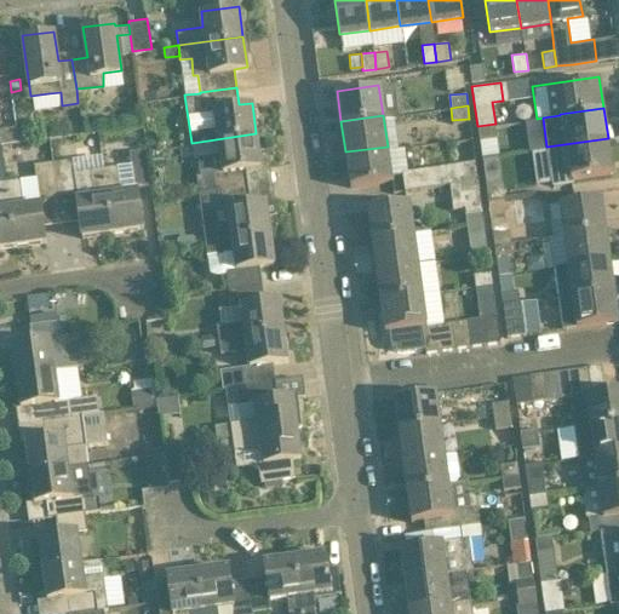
[(496,125),(496,124),(477,126),(479,139),(497,137),(496,125)]
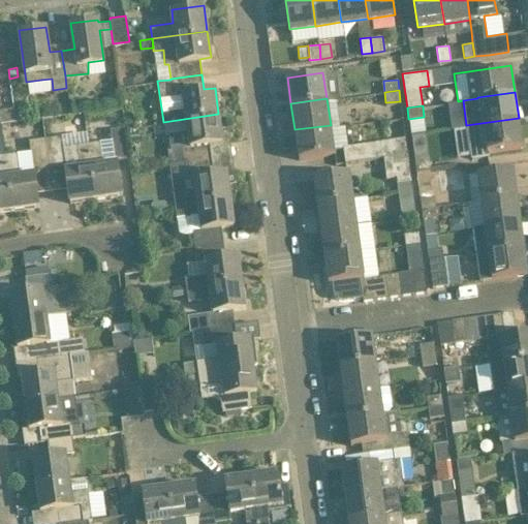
[(0,121),(16,119),(13,106),(0,108),(0,121)]
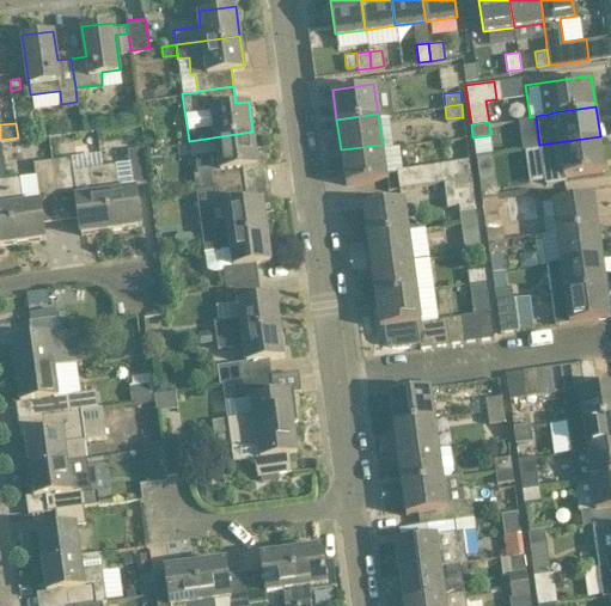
[(212,187),(245,182),(243,164),(257,163),(252,132),(189,141),(191,154),(215,152),(217,167),(209,167),(212,185),(212,187)]
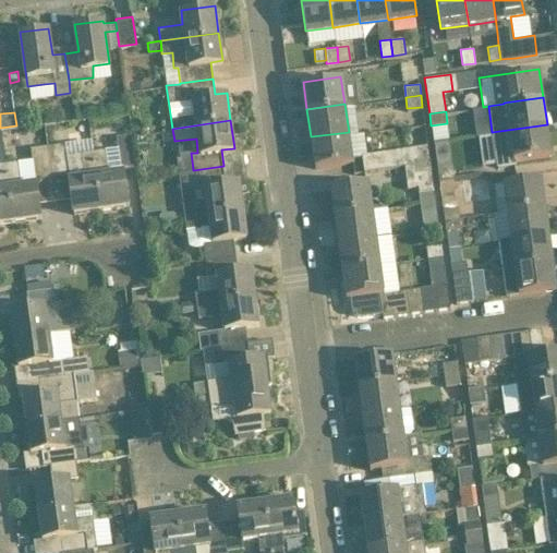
[(515,158),(530,156),(551,153),(547,124),(492,132),(497,166),(516,163),(515,158)]
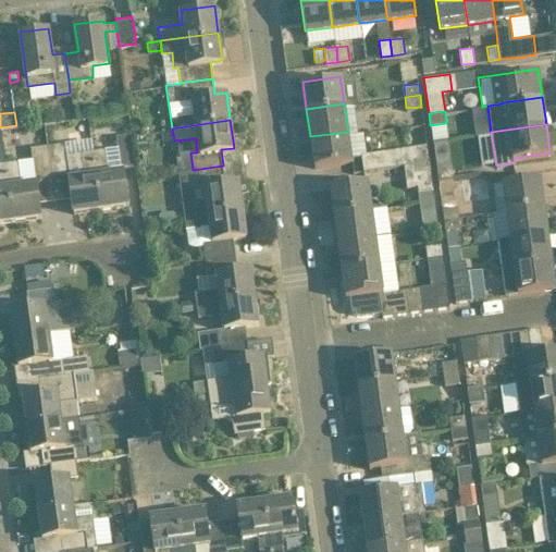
[(351,155),(361,154),(366,152),(362,131),(348,133),(348,132),(310,136),(314,166),(353,160),(351,155)]
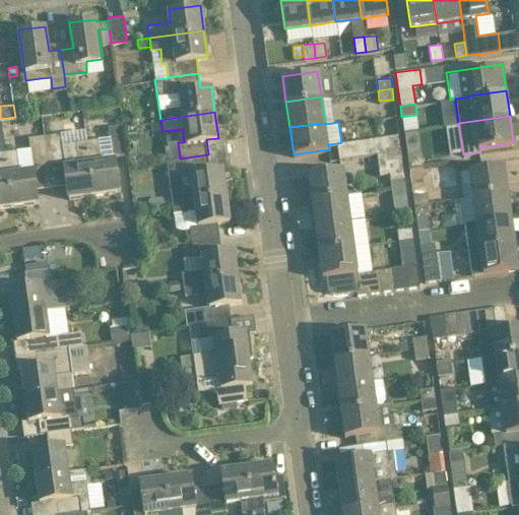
[(108,125),(109,136),(111,136),(113,153),(115,153),(115,154),(126,152),(122,123),(108,125)]
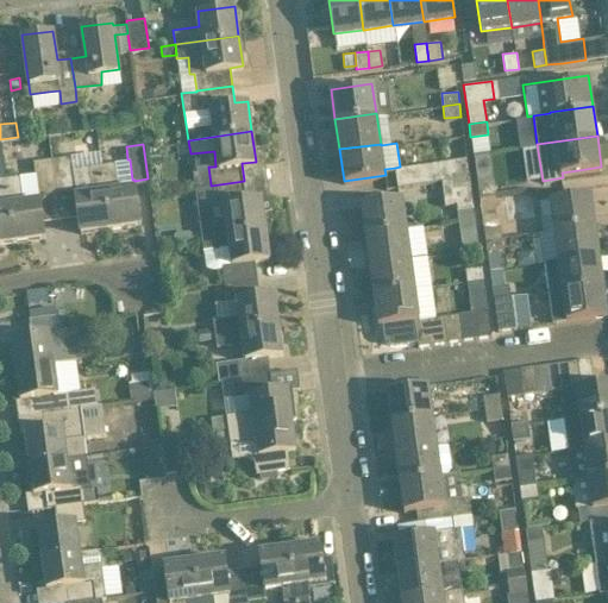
[(70,154),(51,156),(56,192),(74,189),(80,230),(110,226),(101,163),(71,167),(70,154)]
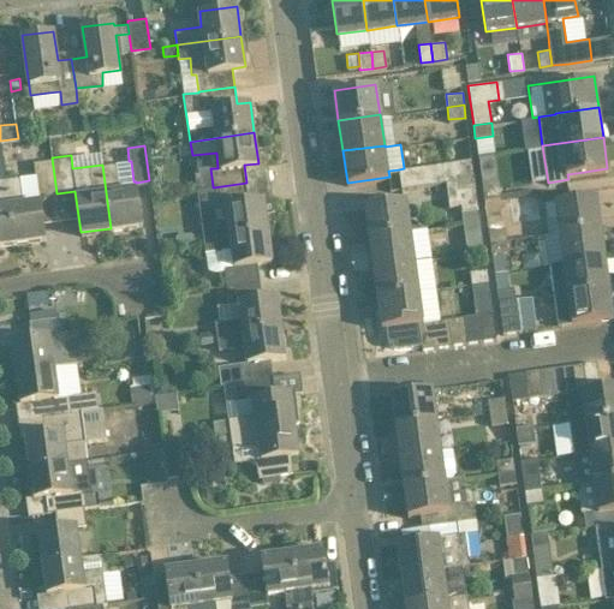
[(35,174),(6,178),(15,242),(45,237),(40,196),(57,193),(52,157),(33,161),(35,174)]
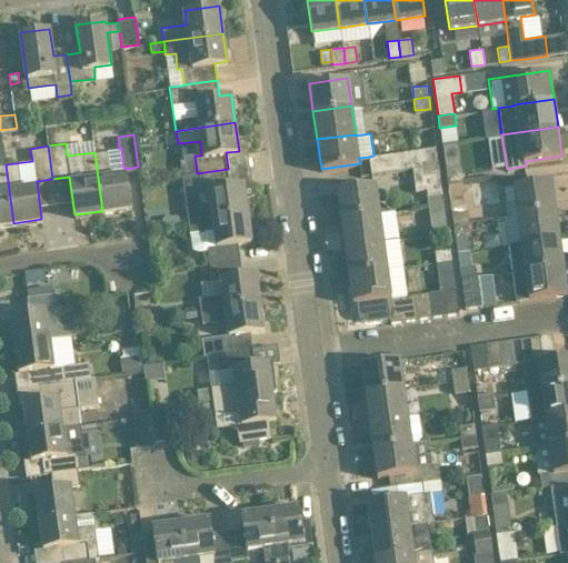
[(424,173),(439,171),(435,147),(392,152),(395,170),(411,168),(422,166),(424,173)]
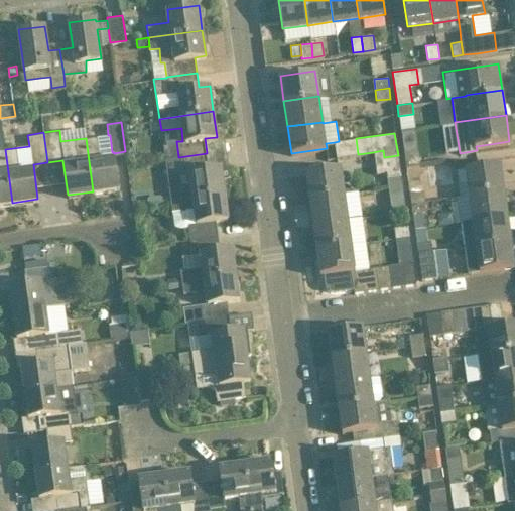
[(86,138),(93,192),(119,187),(114,155),(100,157),(97,137),(86,138)]
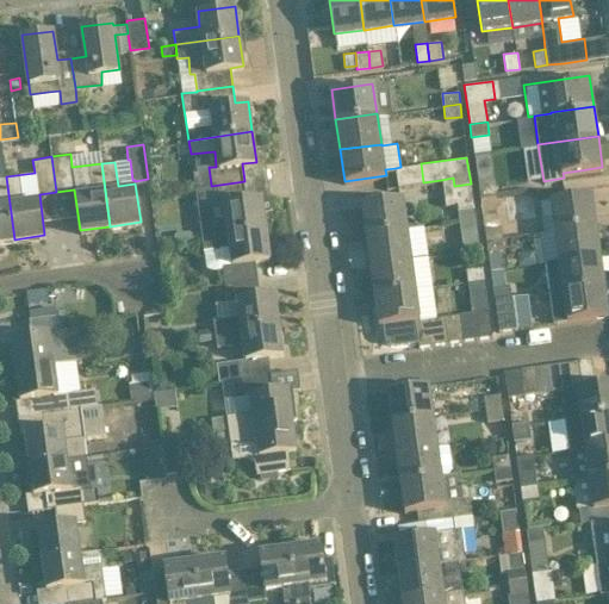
[(0,241),(14,240),(6,176),(0,176),(0,241)]
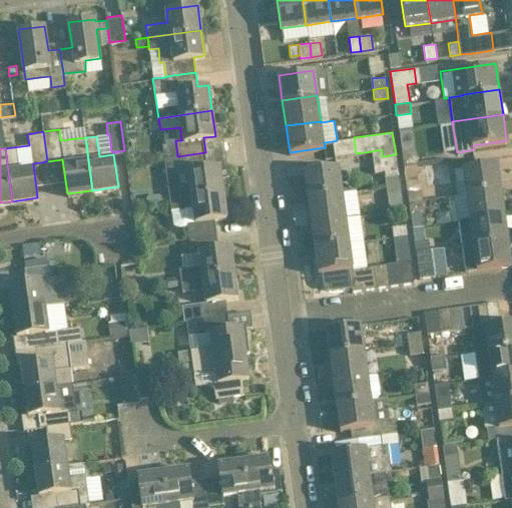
[(169,199),(222,191),(219,165),(207,167),(205,152),(177,156),(177,155),(163,157),(169,199)]
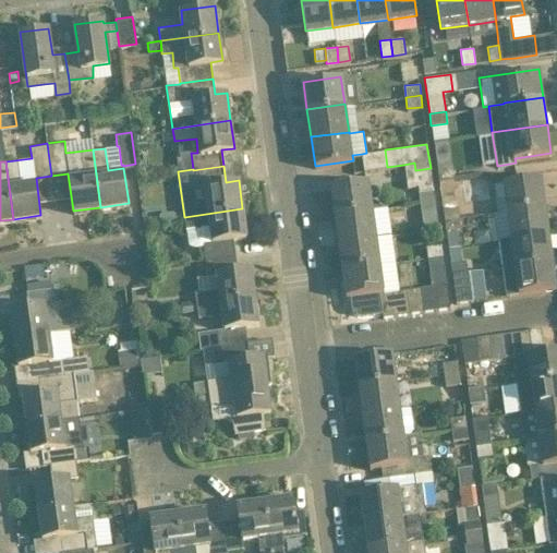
[(439,180),(455,178),(452,166),(437,168),(439,180)]
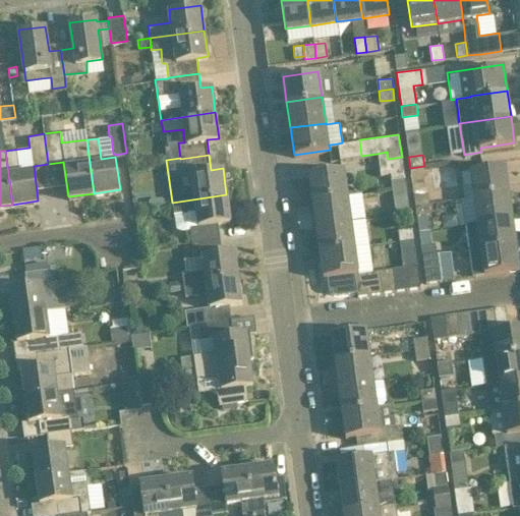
[(392,187),(406,185),(402,157),(388,159),(378,160),(380,179),(390,178),(392,187)]
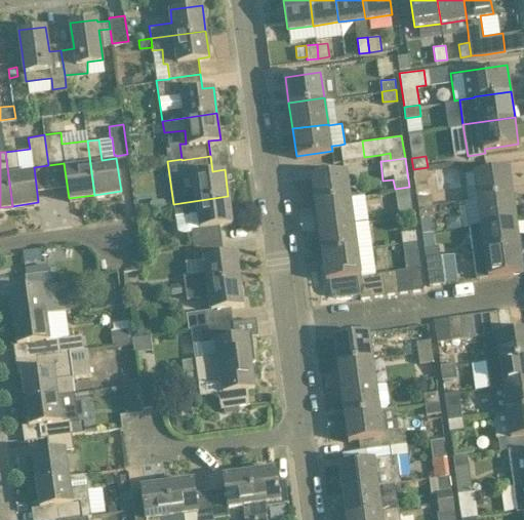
[(476,196),(476,197),(513,193),(509,166),(464,172),(467,197),(476,196)]
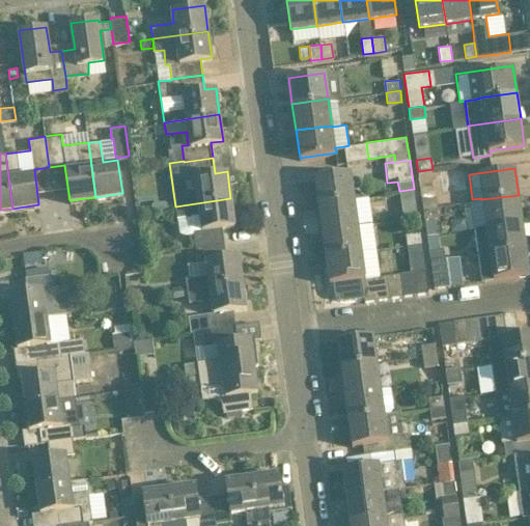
[(318,203),(355,198),(352,171),(314,176),(318,203)]
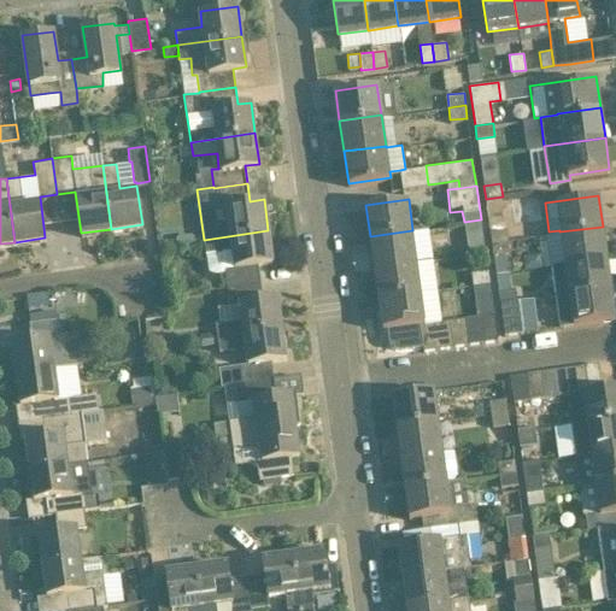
[(484,234),(481,219),(464,222),(465,236),(484,234)]
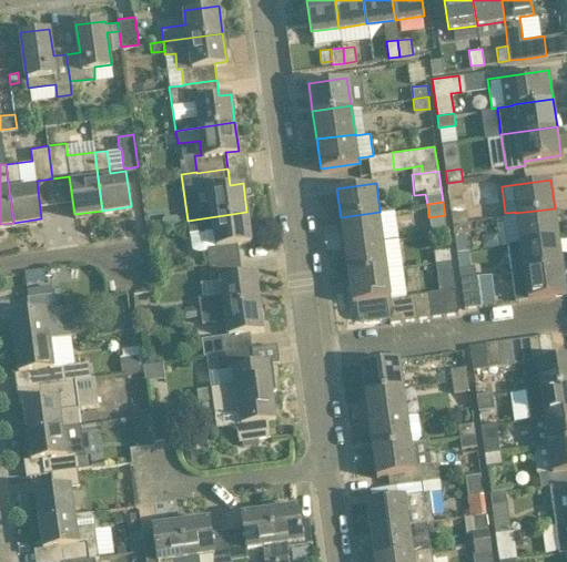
[(452,210),(453,222),(468,220),(466,208),(465,208),(454,210),(452,210)]
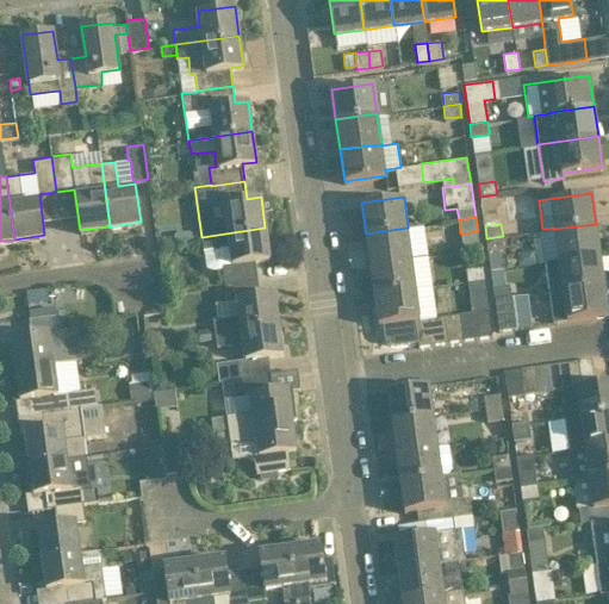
[(546,261),(600,253),(596,224),(553,229),(542,231),(533,232),(536,261),(546,261)]
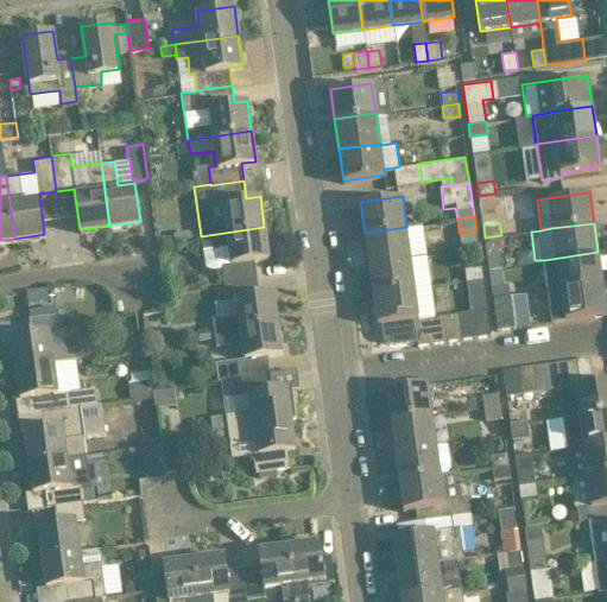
[(406,227),(365,233),(368,261),(411,255),(425,254),(422,225),(406,227)]
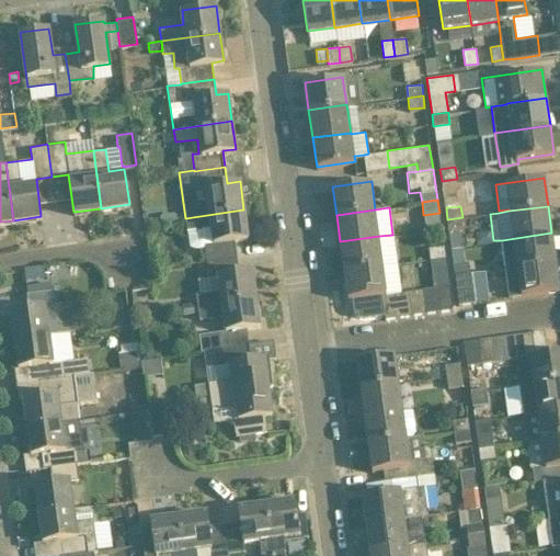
[(206,260),(237,256),(235,239),(248,237),(243,210),(185,218),(190,245),(194,247),(204,247),(206,260)]
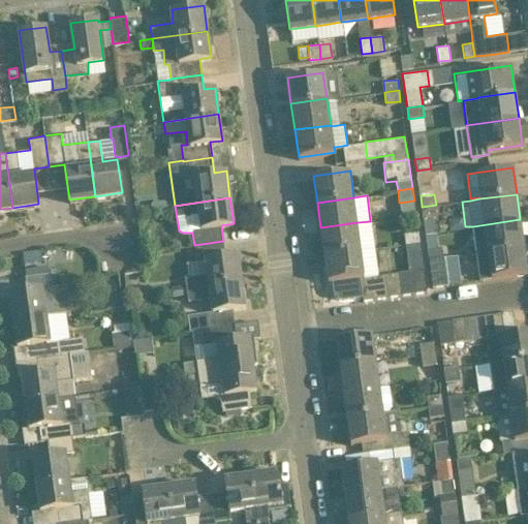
[(439,230),(436,205),(422,207),(425,233),(439,230)]
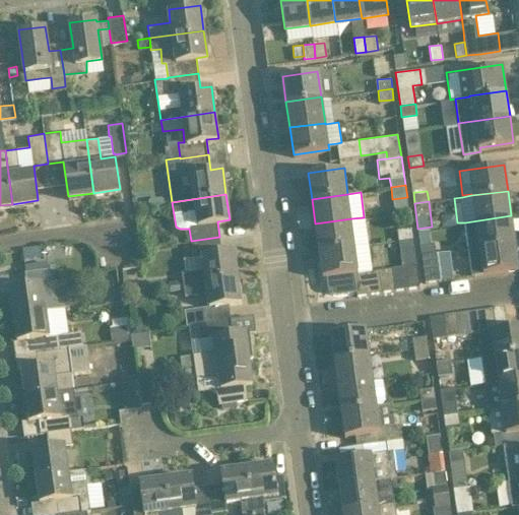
[(465,222),(468,248),(479,246),(515,241),(511,215),(465,222)]
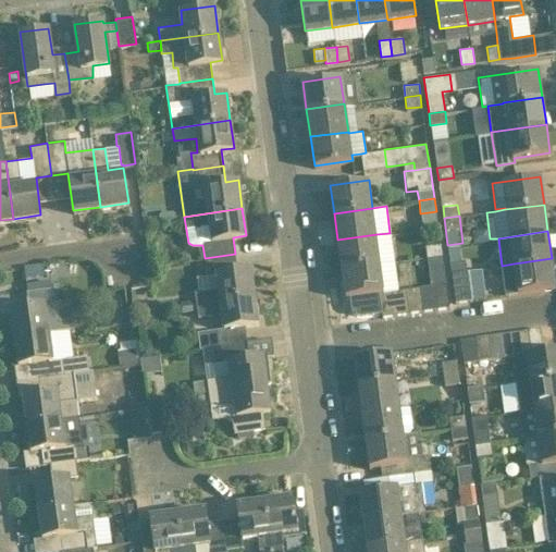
[(377,234),(337,240),(342,267),(380,262),(377,234)]
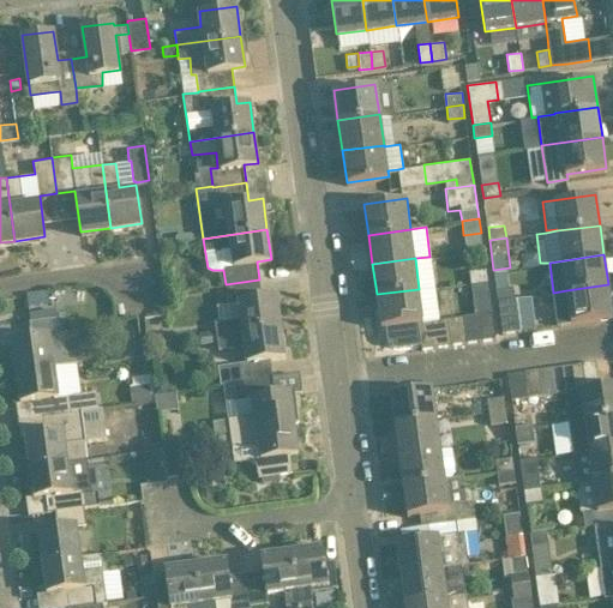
[(470,282),(488,280),(486,268),(469,269),(470,282)]
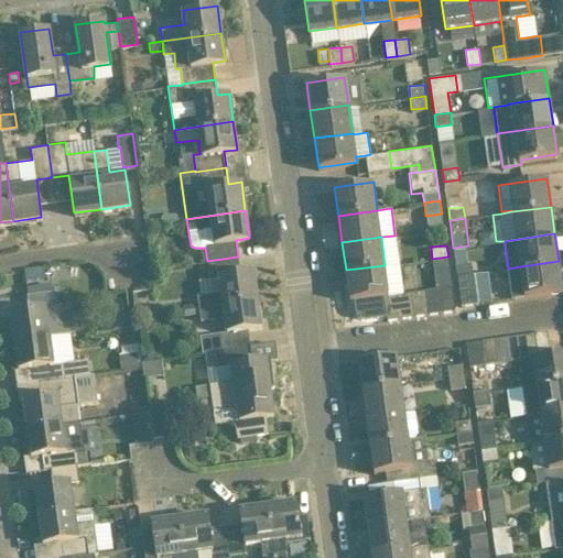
[(184,309),(257,299),(253,271),(240,272),(238,256),(207,261),(209,277),(217,276),(219,291),(196,294),(197,302),(183,304),(184,309)]
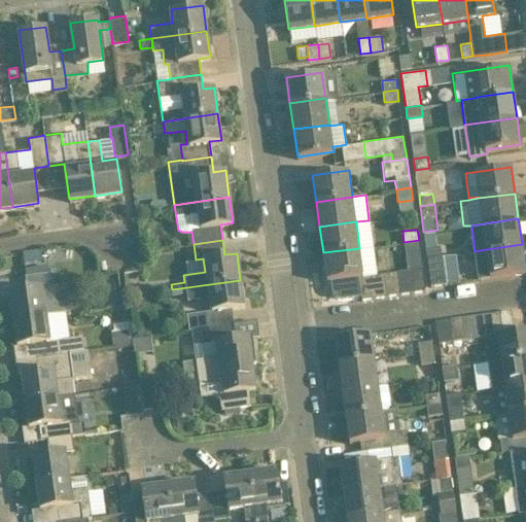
[(409,268),(422,267),(419,240),(404,242),(407,269),(409,268)]
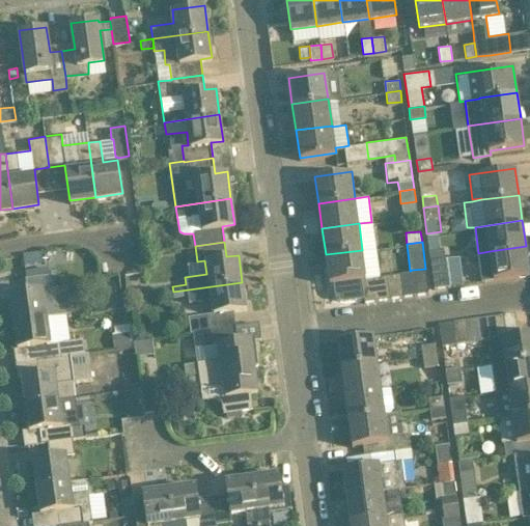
[(429,258),(444,256),(443,246),(428,248),(429,258)]
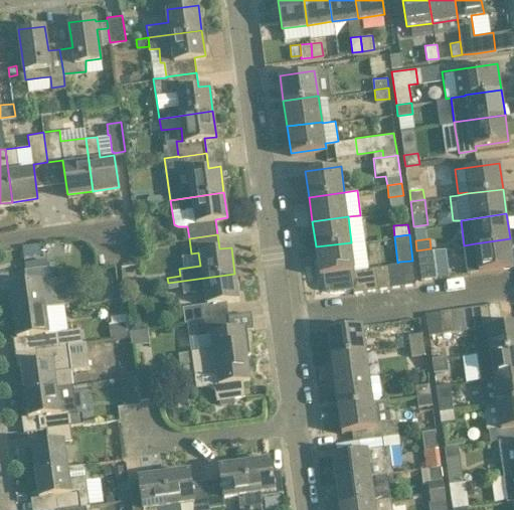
[(510,238),(475,243),(464,245),(468,272),(513,265),(510,238)]
